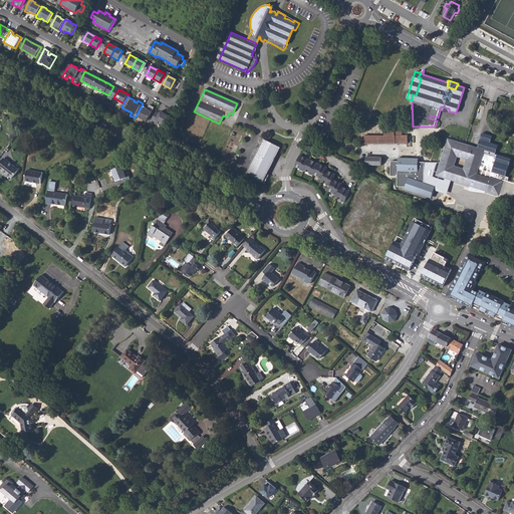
[(513,104),(509,102),(505,112),(509,114),(509,115),(513,116),(513,104)]
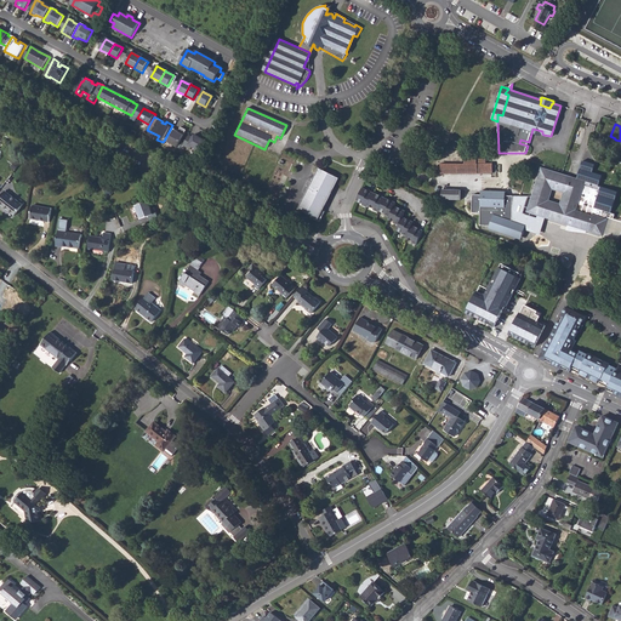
[(574,142),(581,144),(586,127),(584,126),(579,125),(575,137),(574,142)]
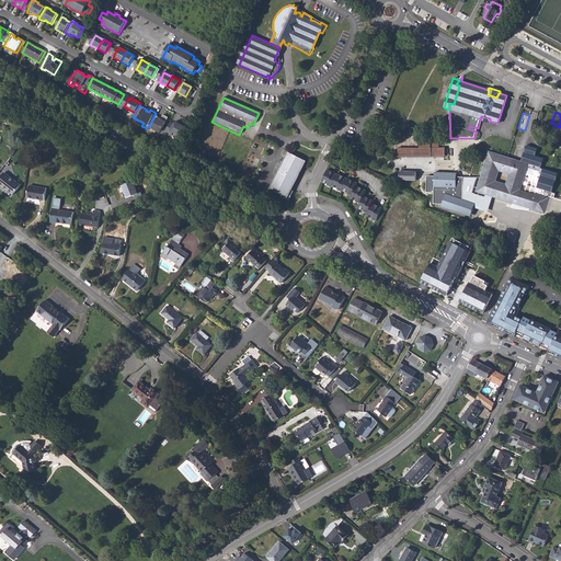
[(158,117),(155,115),(148,127),(160,133),(169,117),(163,114),(161,119),(158,118),(158,117)]
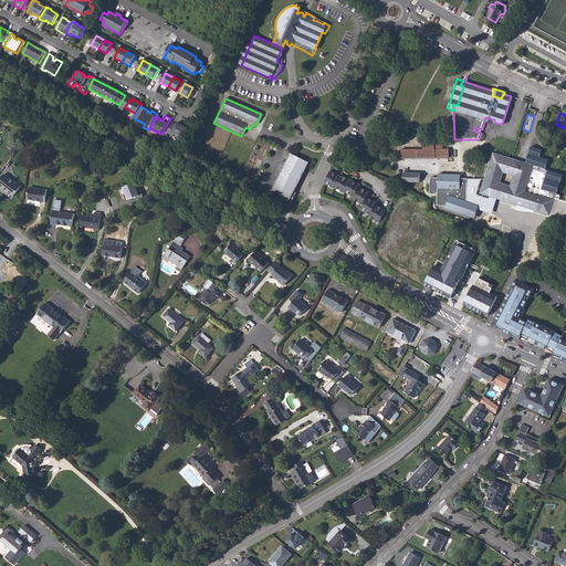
[(176,125),(173,124),(167,133),(174,137),(175,134),(185,139),(189,129),(177,123),(176,125)]
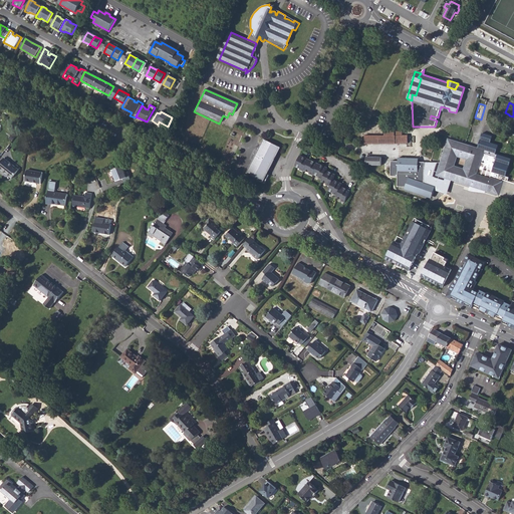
[(452,134),(457,119),(446,115),(441,131),(452,134)]
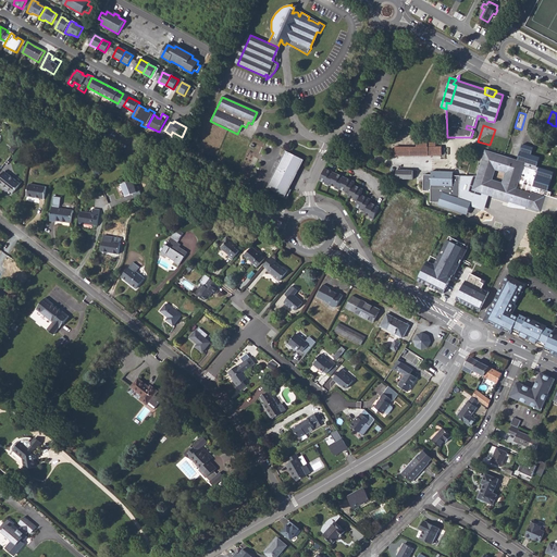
[(497,131),(493,146),(505,149),(509,134),(497,131)]
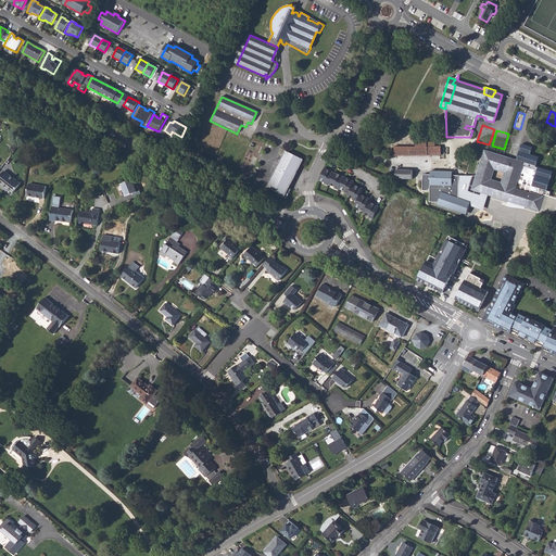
[(394,155),(441,155),(441,147),(436,147),(436,142),(427,142),(427,140),(416,140),(416,147),(394,147),(394,155)]
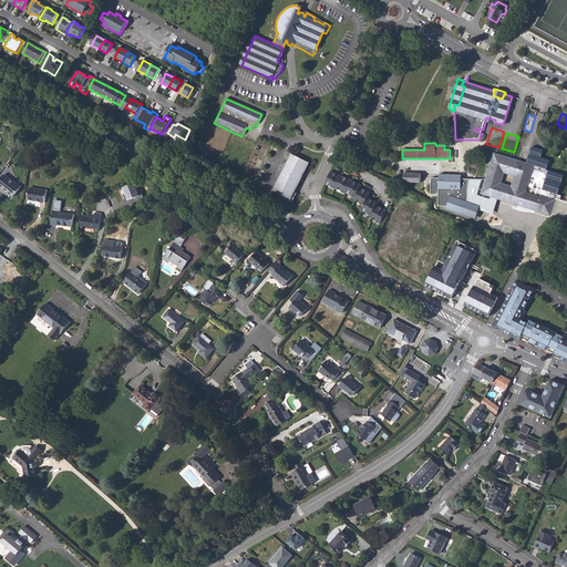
[(540,157),(543,150),(532,146),(525,163),(495,153),(482,193),(550,214),(550,215),(554,204),(554,203),(555,198),(560,199),(562,195),(557,195),(563,176),(546,171),(549,160),(540,157)]
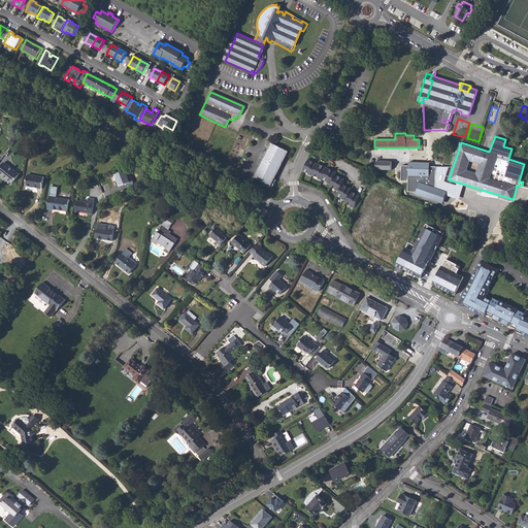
[(254,177),(265,183),(264,185),(271,188),(276,179),(274,178),(288,152),(271,143),(254,177)]
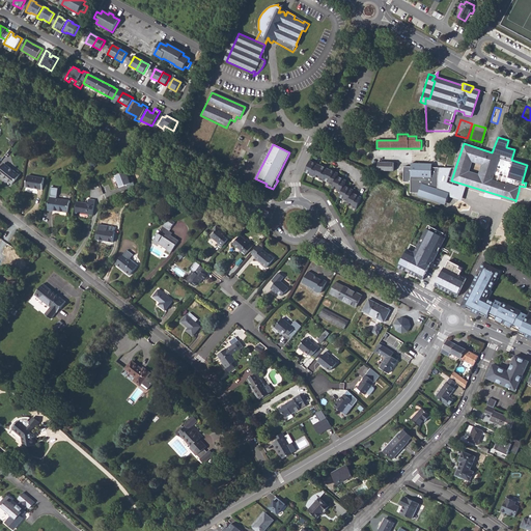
[(305,172),(310,174),(310,175),(314,177),(314,176),(319,165),(310,161),(305,172)]
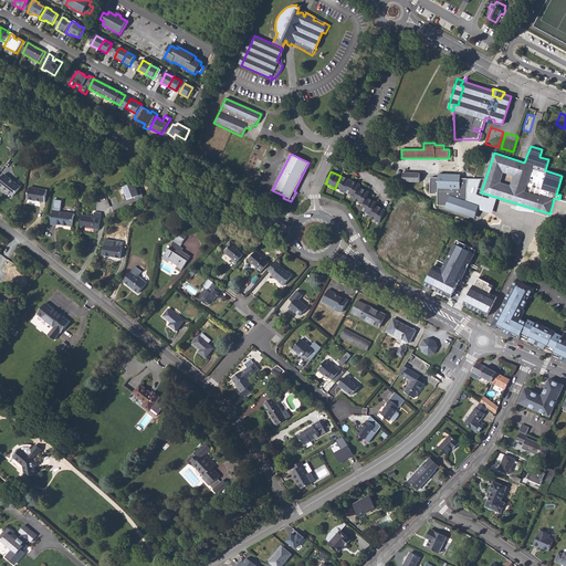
[(404,181),(419,182),(419,174),(404,173),(404,181)]
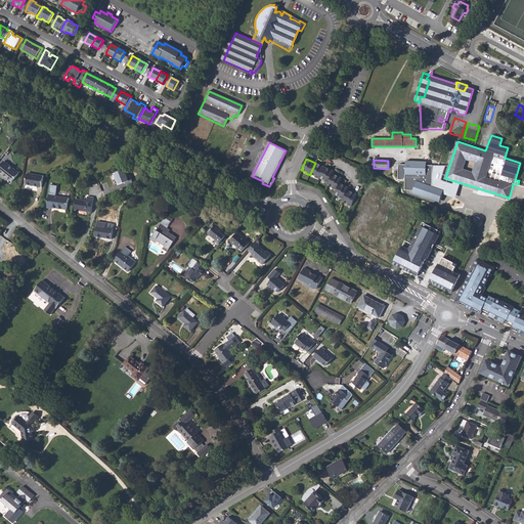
[(0,166),(0,172),(11,182),(18,173),(4,161),(0,166)]
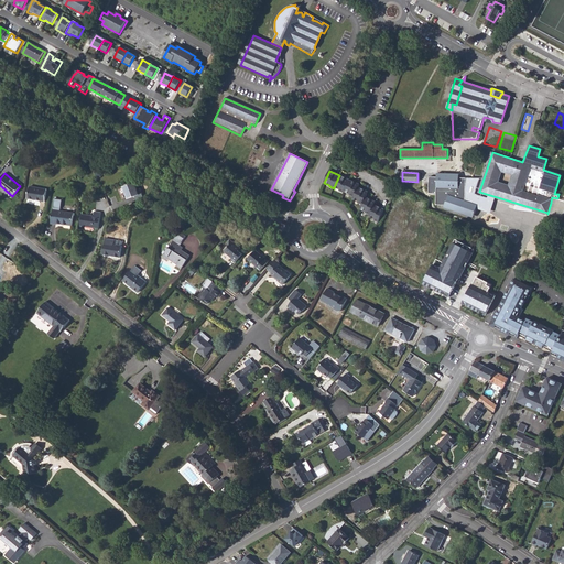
[(465,214),(475,215),(477,208),(478,205),(479,205),(481,198),(470,194),(466,194),(466,177),(459,177),(459,173),(437,173),(437,176),(430,176),(429,193),(436,193),(436,205),(445,205),(445,208),(455,208),(455,212),(459,212),(465,212),(465,214)]
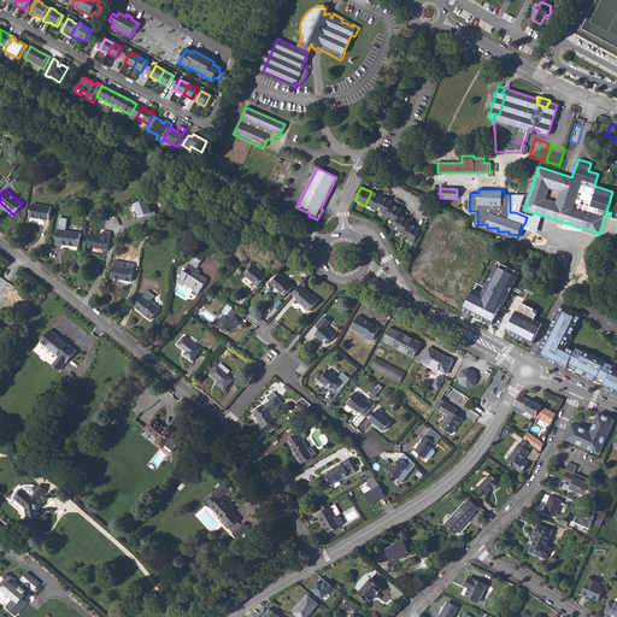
[(365,205),(372,207),(371,209),(376,211),(377,209),(382,197),(371,192),(365,205)]
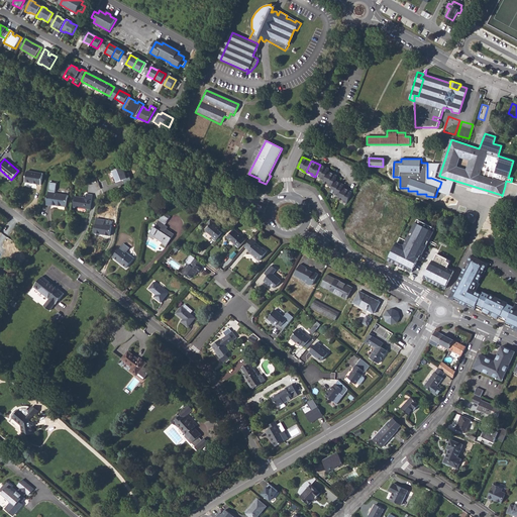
[(433,163),(427,163),(427,178),(431,178),(441,182),(439,188),(438,188),(437,191),(450,195),(454,181),(439,176),(443,163),(433,163)]
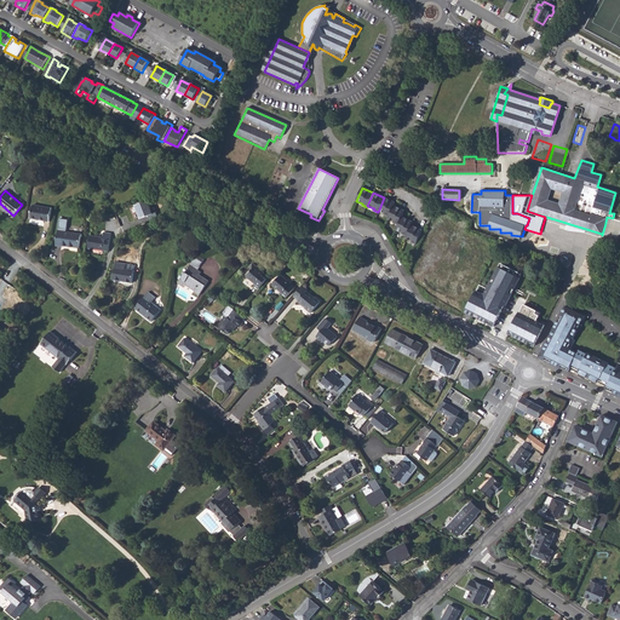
[(379,210),(385,213),(384,214),(389,217),(394,206),(395,202),(384,197),(379,210)]
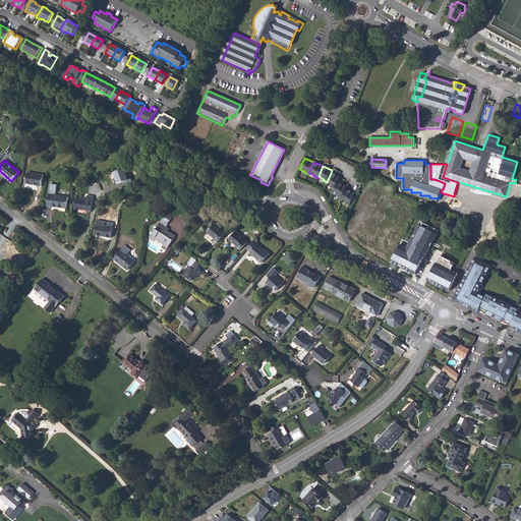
[(125,169),(114,173),(118,184),(129,180),(125,169)]
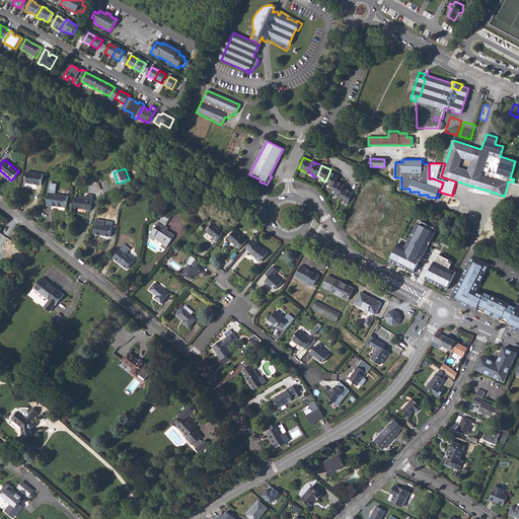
[(25,182),(42,186),(43,174),(27,171),(25,182)]
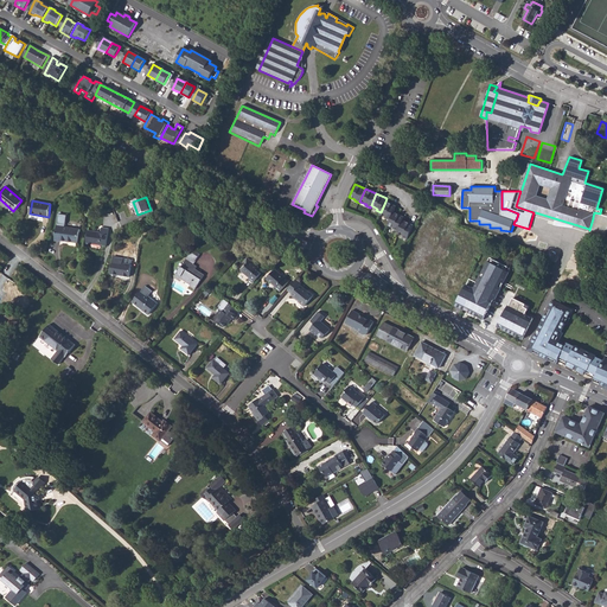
[(379,213),(387,217),(385,218),(390,221),(394,212),(396,206),(385,202),(381,212),(379,213)]
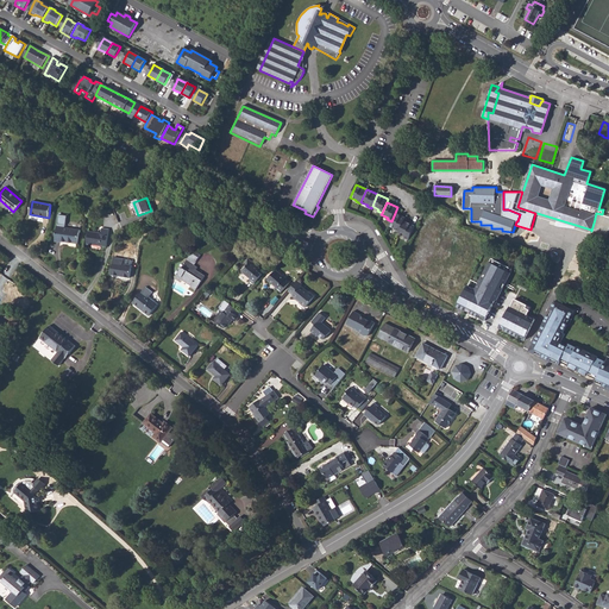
[(389,226),(395,228),(395,230),(400,232),(405,221),(406,218),(395,213),(391,221),(389,226)]
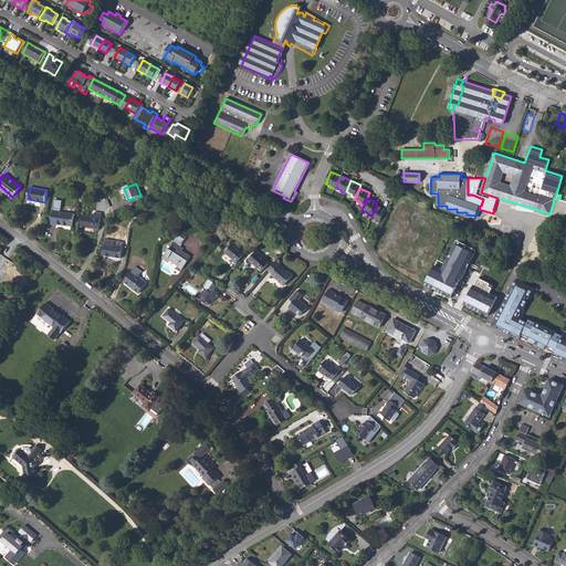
[(549,213),(548,217),(557,219),(564,200),(559,199),(554,198),(553,202),(553,203),(549,215),(549,213)]
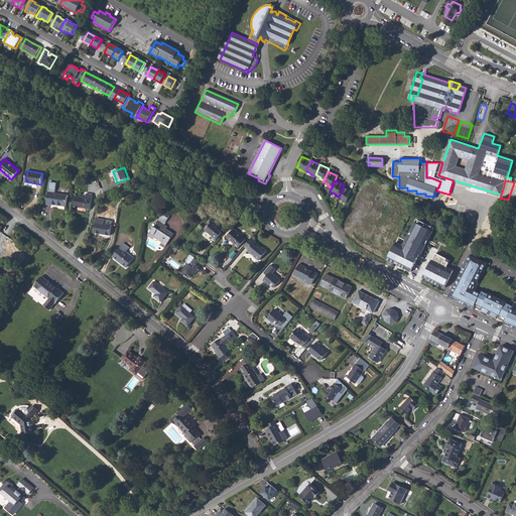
[(47,204),(51,205),(51,204),(66,207),(68,195),(55,192),(57,182),(50,181),(48,191),(47,204)]
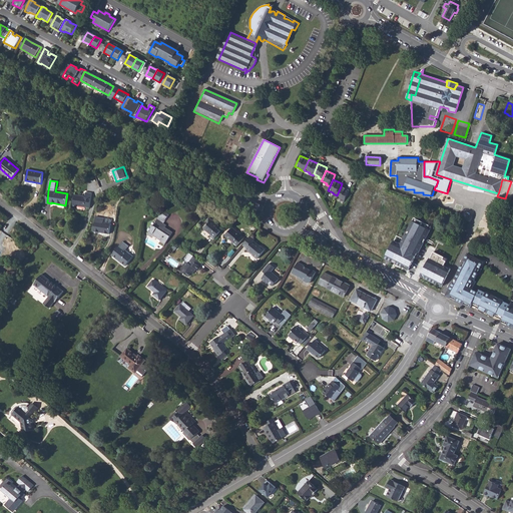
[(336,196),(341,199),(341,200),(345,202),(350,190),(341,186),(337,195),(336,196)]
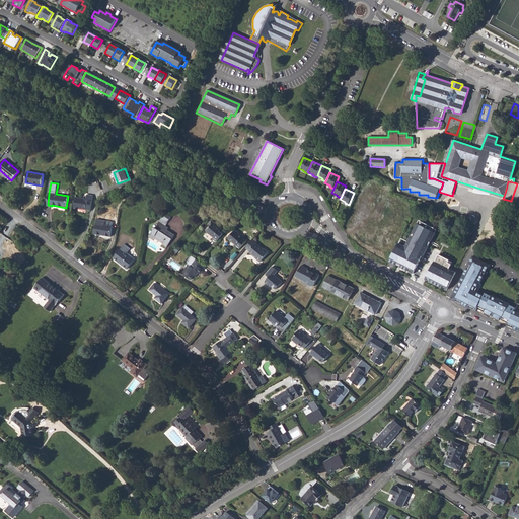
[(74,208),(90,210),(93,196),(87,195),(86,199),(76,197),(74,208)]
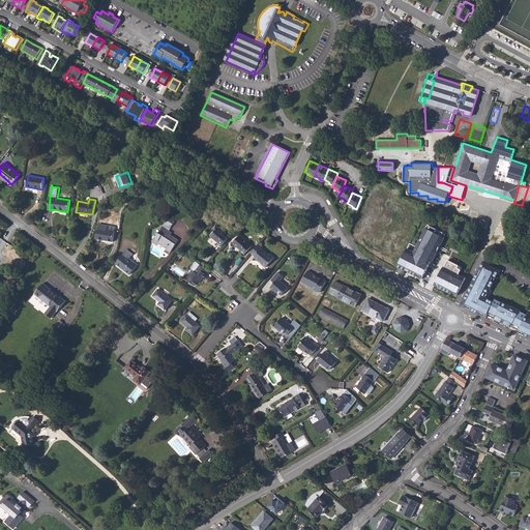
[(163,227),(169,231),(173,225),(169,222),(165,223),(163,227)]
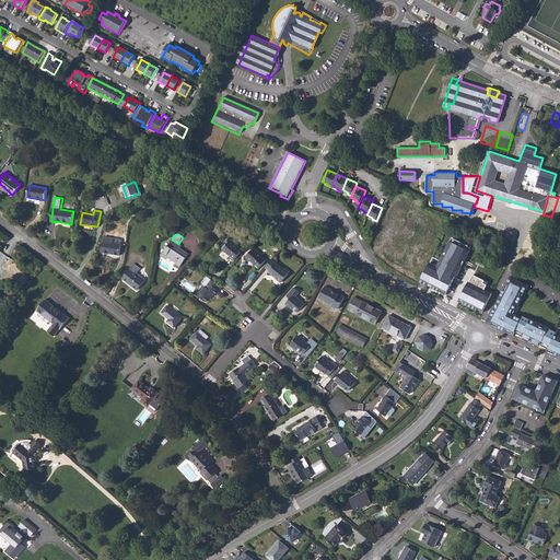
[(102,253),(119,255),(121,244),(113,243),(114,238),(105,236),(102,253)]
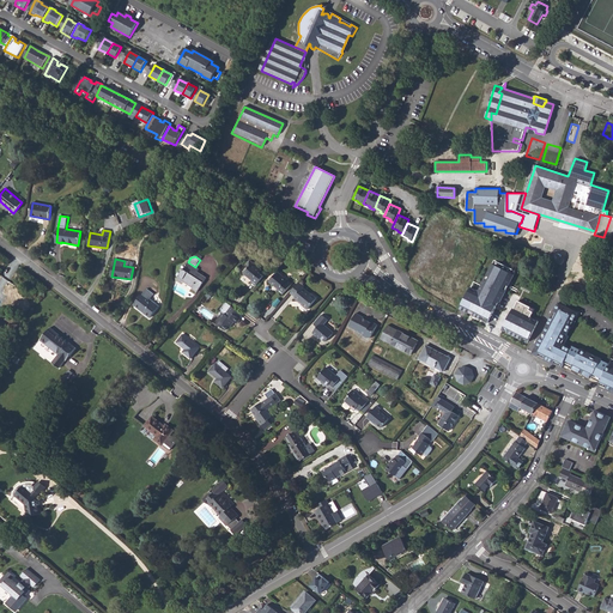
[(244,273),(253,280),(252,281),(256,285),(265,275),(259,272),(261,269),(250,261),(248,263),(252,266),(249,268),(244,273)]
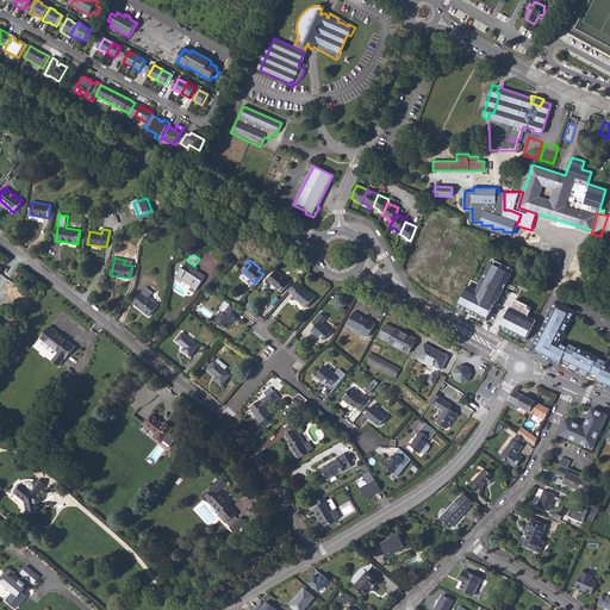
[(178,274),(182,278),(181,279),(192,286),(191,287),(197,291),(205,277),(197,271),(198,268),(194,266),(187,261),(178,274)]
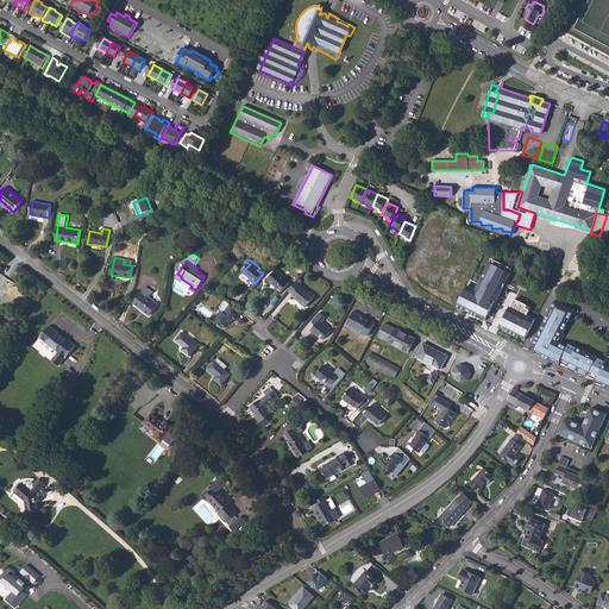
[(431,282),(440,264),(434,261),(425,280),(431,282)]
